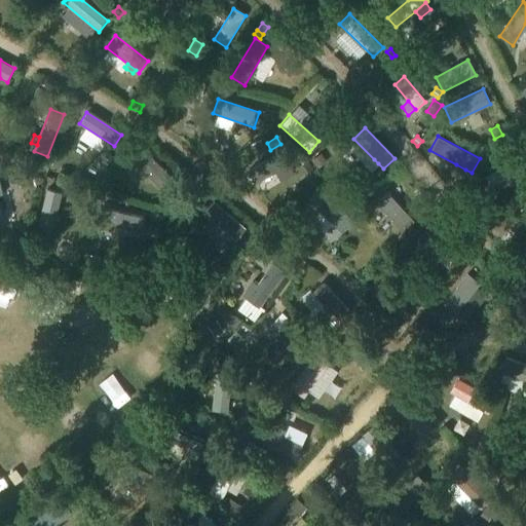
[(261,140),(250,146),(256,156),(266,151),(261,140)]
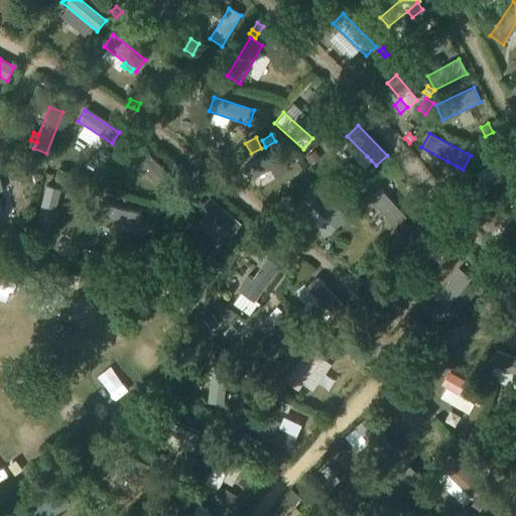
[(137,143),(126,153),(157,185),(168,175),(137,143)]
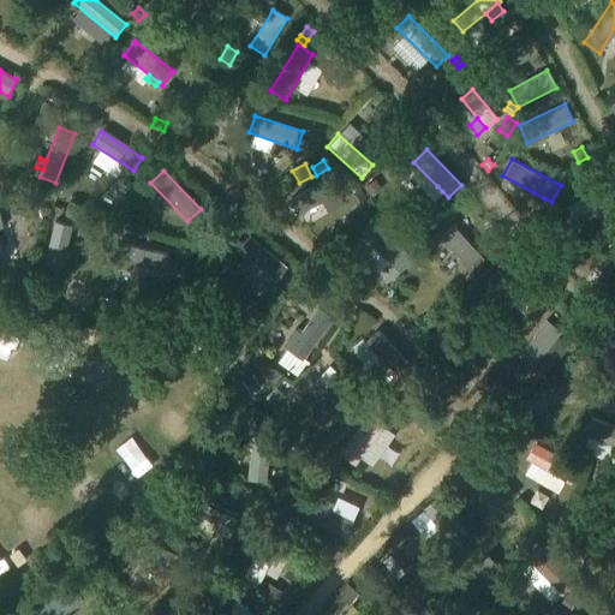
[(614,178),(605,172),(601,180),(614,190),(614,189),(614,178)]
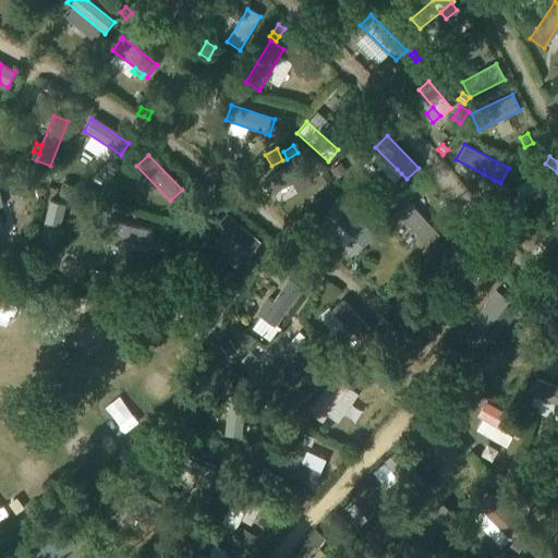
[(300,159),(262,180),(269,194),(307,173),(300,159)]
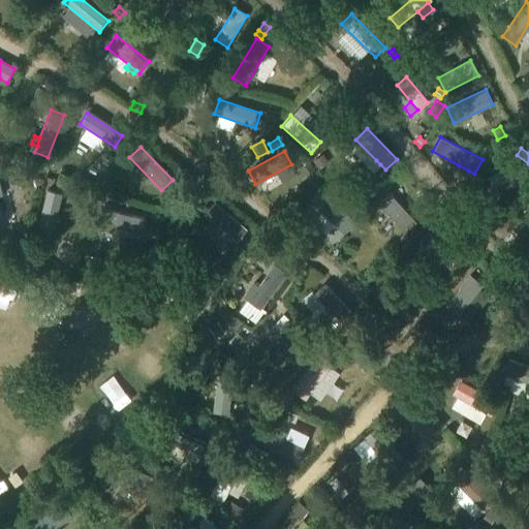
[(107,155),(102,163),(107,166),(114,158),(107,155)]
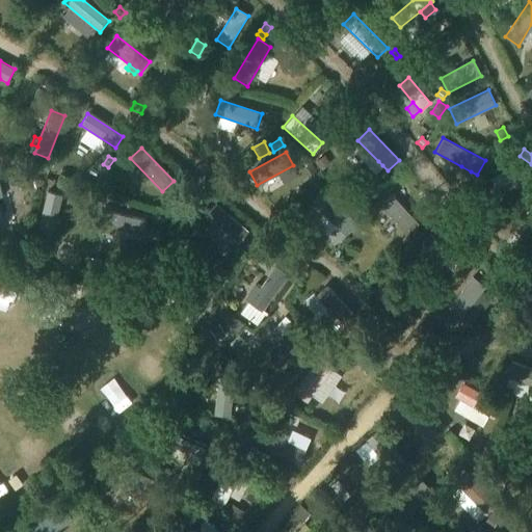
[(323,156),(314,163),(319,170),(328,163),(323,156)]
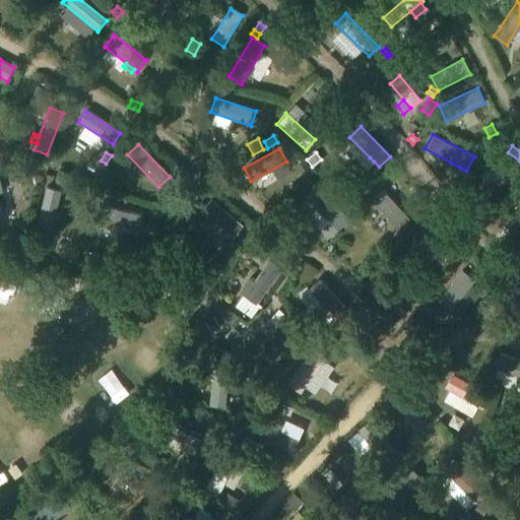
[(451,163),(449,167),(458,171),(460,168),(451,163)]
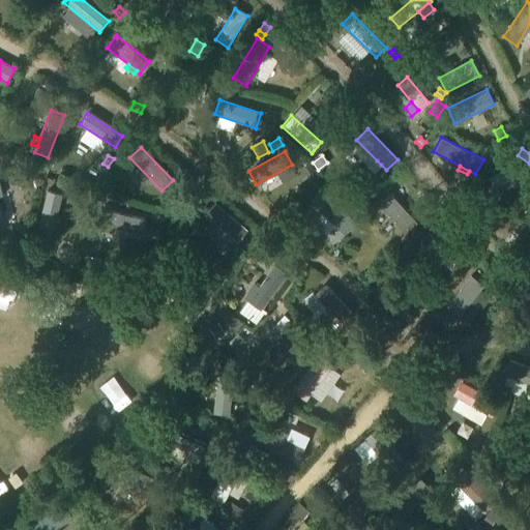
[(136,170),(135,170),(143,179),(144,178),(147,175),(139,167),(136,170)]
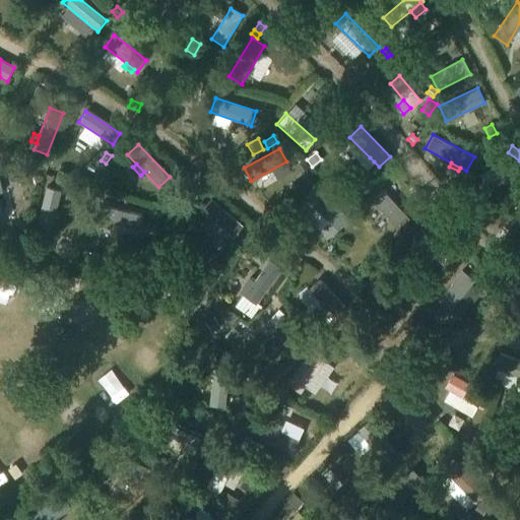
[(519,170),(519,168),(481,187),(490,202),(519,186),(519,170)]
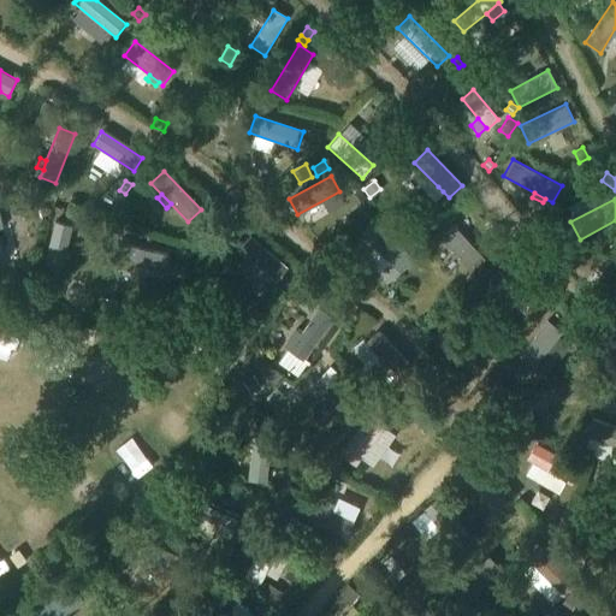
[(448,219),(433,232),(469,271),(484,258),(448,219)]
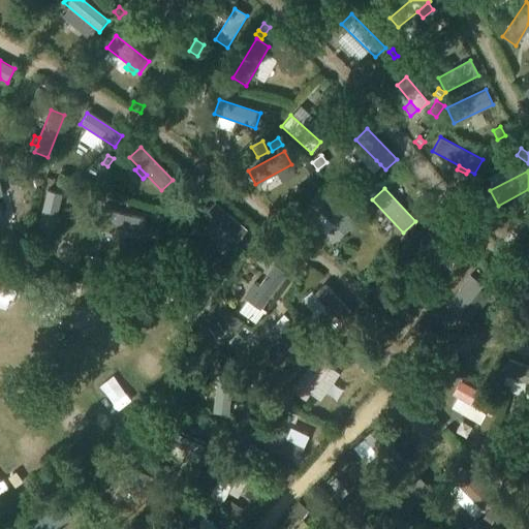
[(323,189),(311,200),(344,235),(356,223),(323,189)]
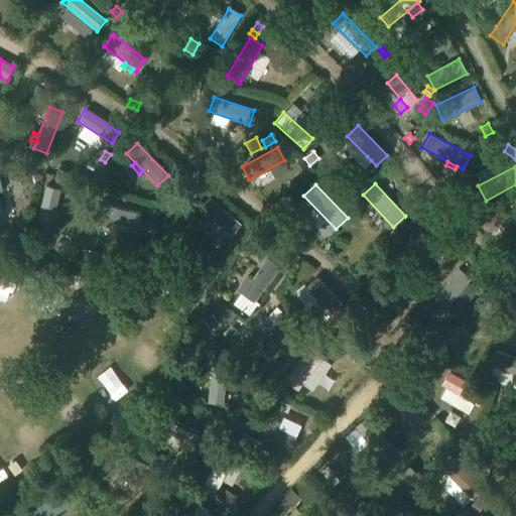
[(47,185),(37,229),(49,232),(59,188),(47,185)]
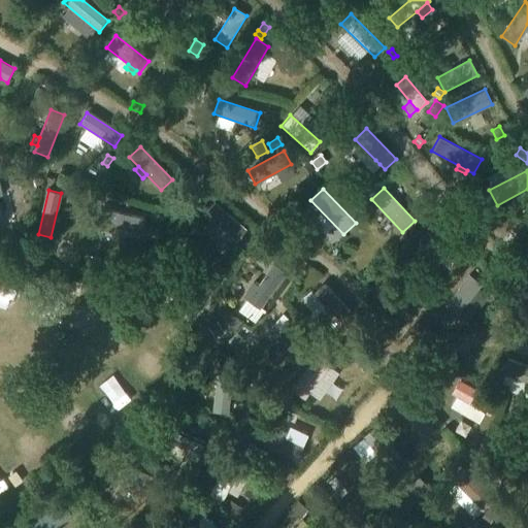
[(464,190),(457,196),(464,205),(471,199),(464,190)]
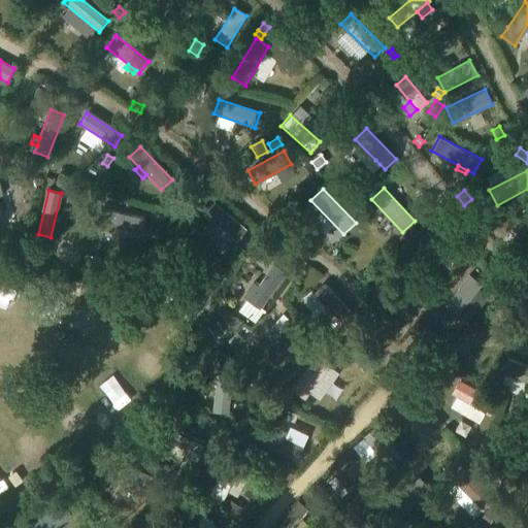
[(213,201),(202,213),(224,232),(230,237),(236,241),(246,229),(213,201)]
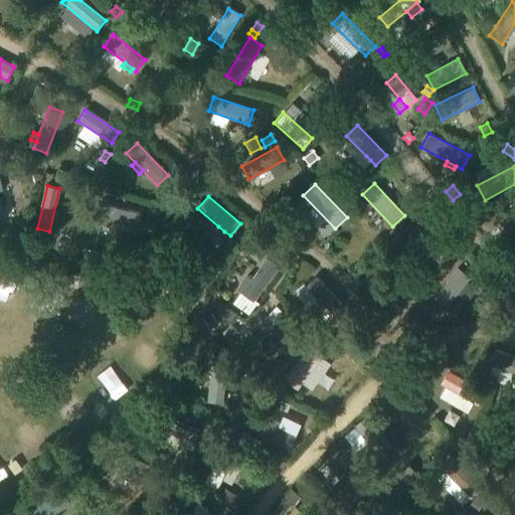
[(77,199),(75,209),(82,211),(86,201),(77,199)]
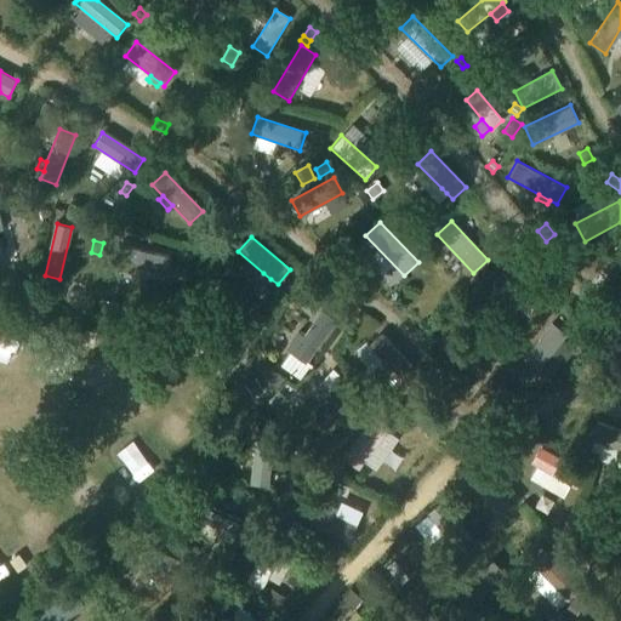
[(117,245),(113,261),(165,274),(169,257),(117,245)]
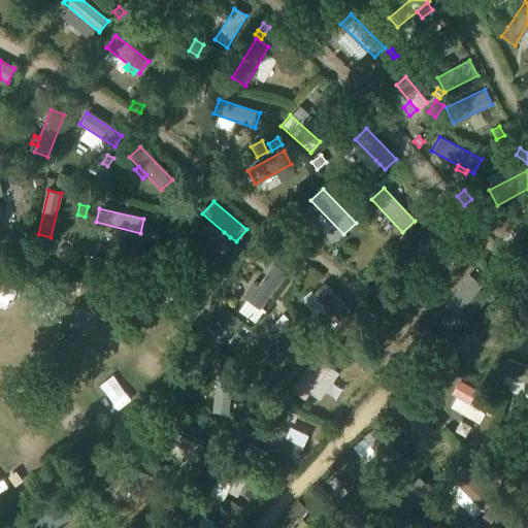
[(527,215),(505,251),(517,258),(527,240),(527,215)]
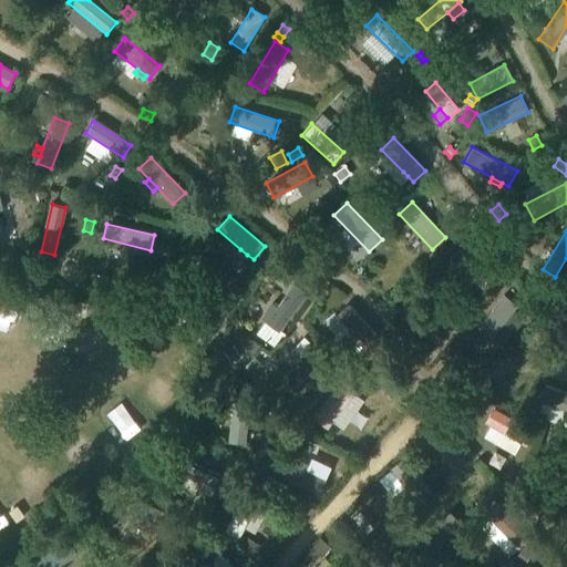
[(30,240),(19,243),(20,256),(31,255),(30,240)]
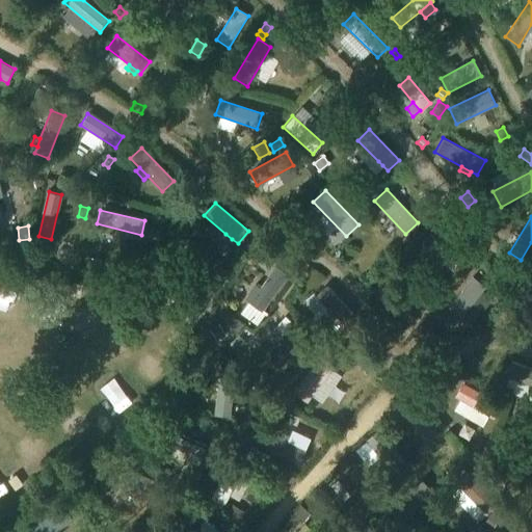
[(225,234),(223,237),(230,242),(232,239),(225,234)]
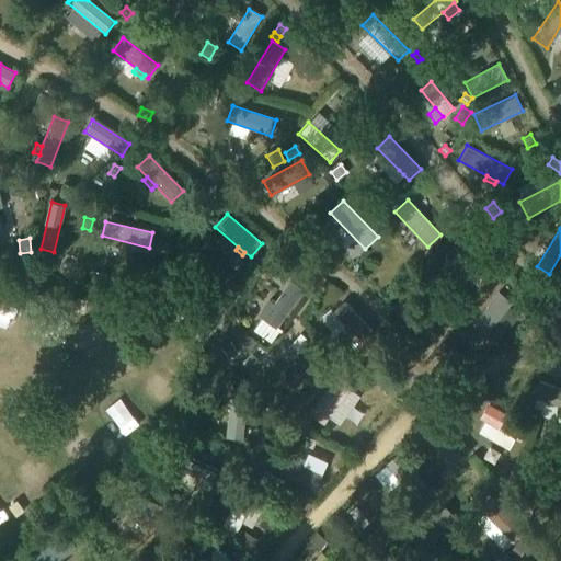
[(428,248),(419,256),(426,265),(435,256),(428,248)]
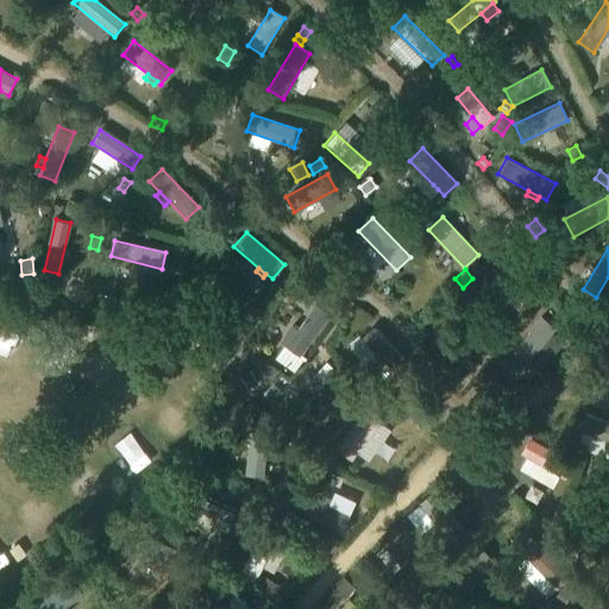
[(115,301),(100,297),(98,309),(113,313),(115,301)]
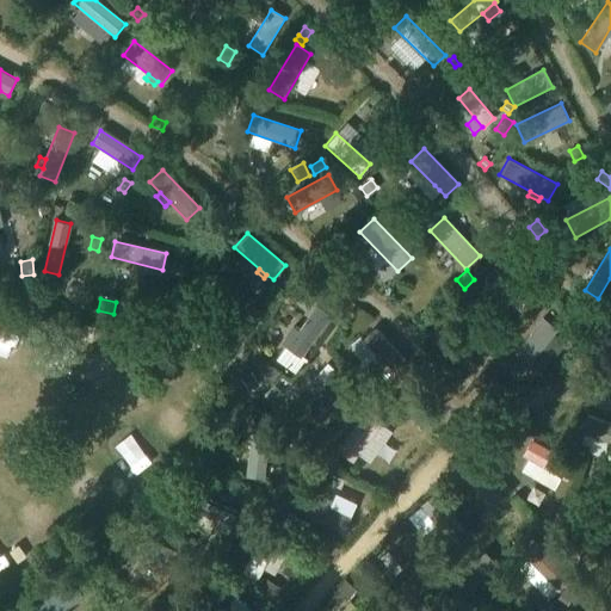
[(297,329),(285,346),(301,358),(331,315),(315,304),(297,329)]
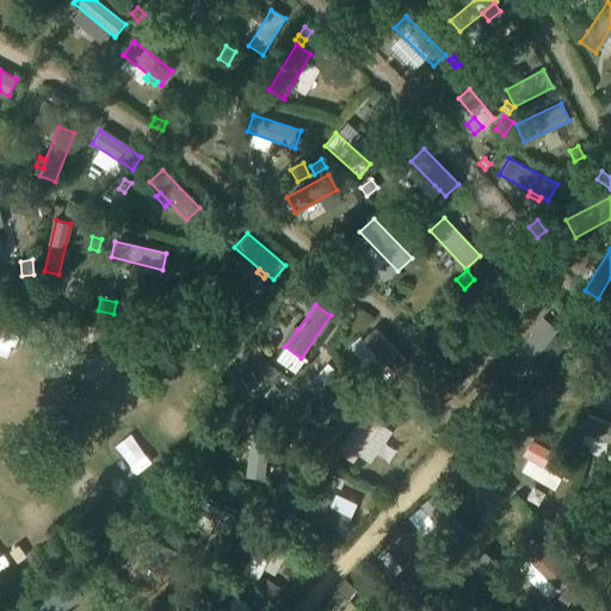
[(246,307),(242,318),(259,321),(261,310),(246,307)]
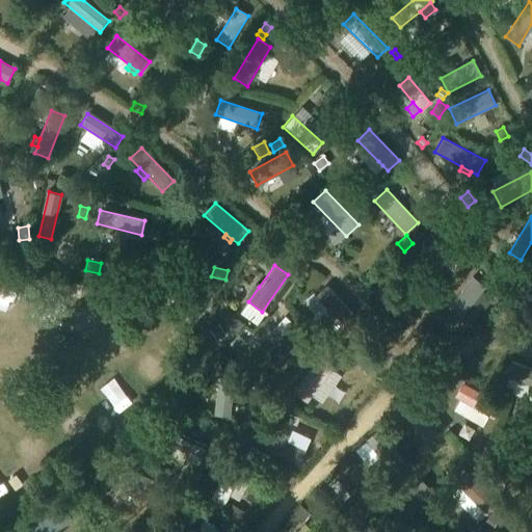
[(207,276),(182,312),(195,321),(220,286),(207,276)]
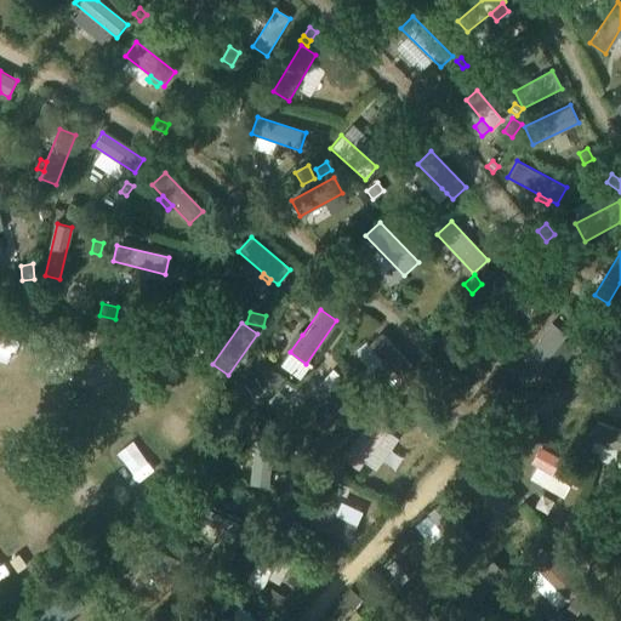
[(551,324),(523,359),(537,370),(565,335),(551,324)]
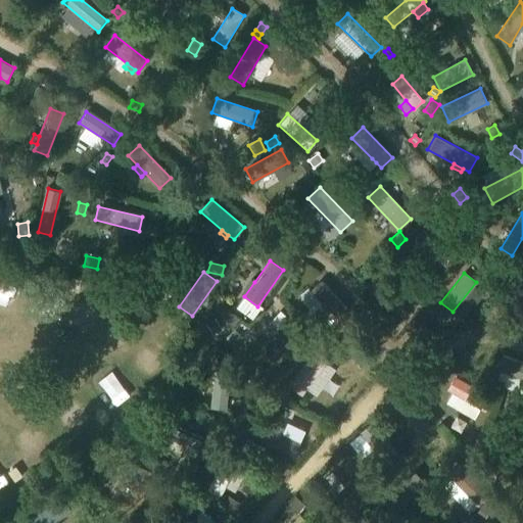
[(70,278),(67,290),(76,292),(80,281),(70,278)]
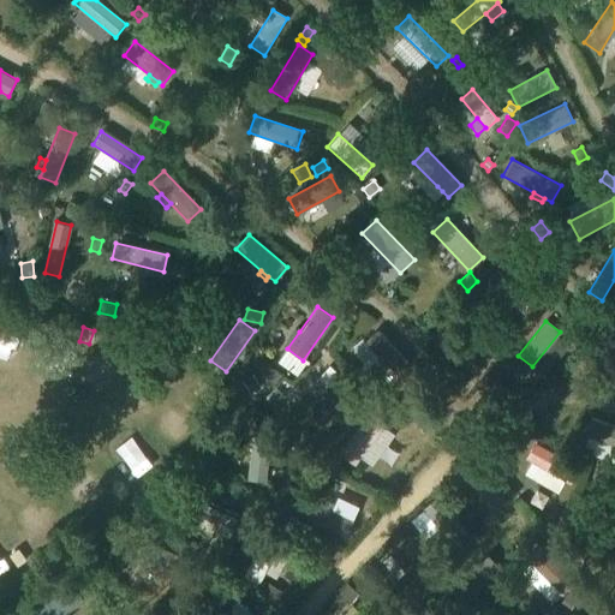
[(294,328),(282,346),(287,348),(299,332),(294,328)]
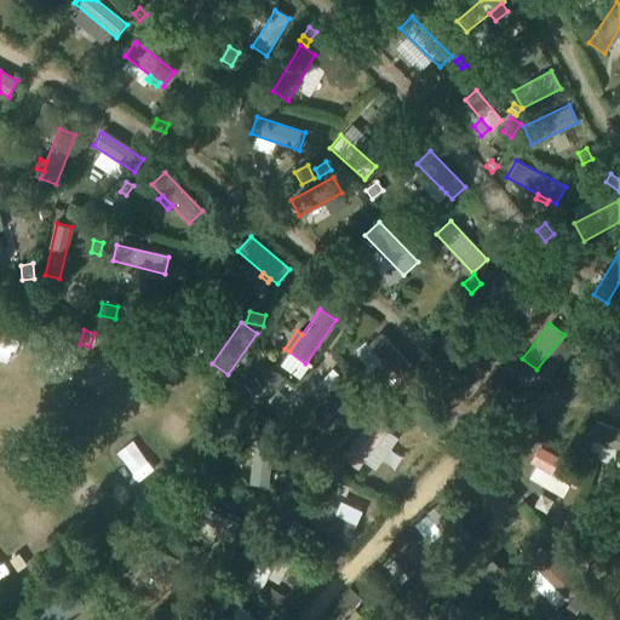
[(578,332),(569,343),(583,351),(590,342),(578,332)]
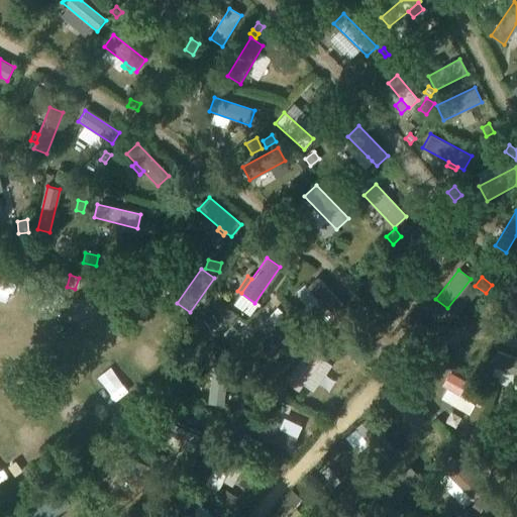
[(318,278),(308,288),(334,315),(344,306),(318,278)]
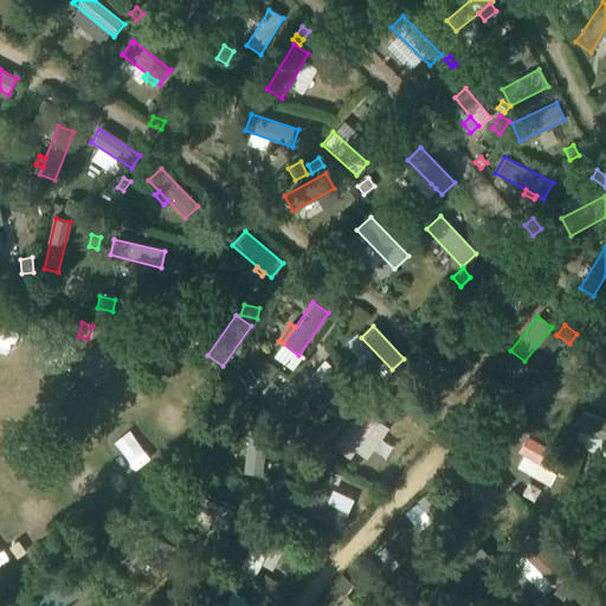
[(251,365),(268,378),(275,371),(258,356),(251,365)]
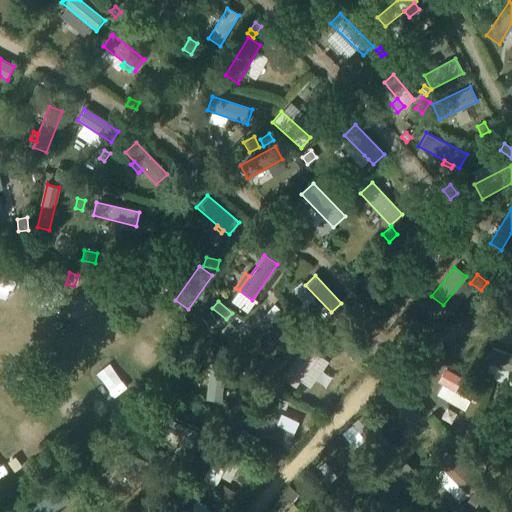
[(340,306),(334,311),(342,320),(348,314),(340,306)]
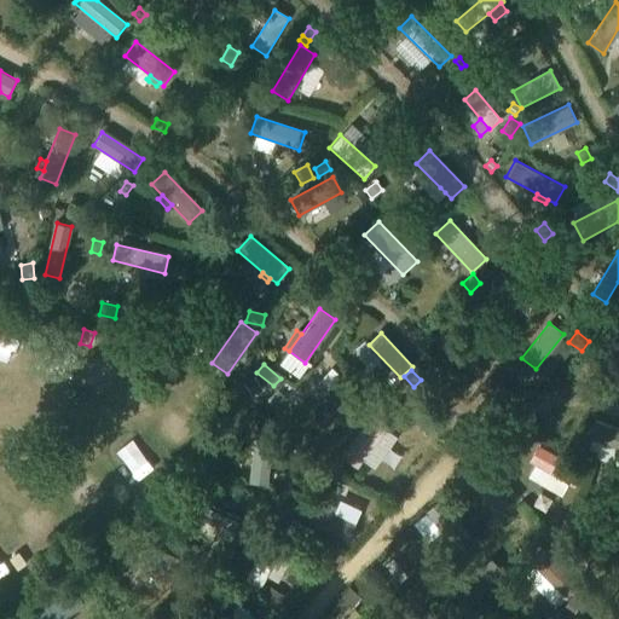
[(259,388),(253,379),(244,385),(250,394),(259,388)]
